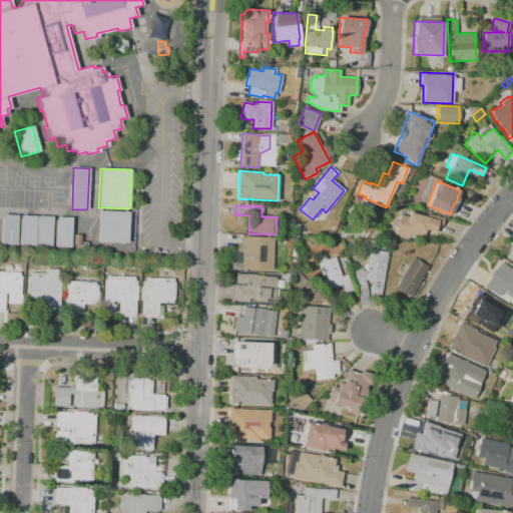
[(96,241),(98,210),(128,211),(127,242),(96,241)]
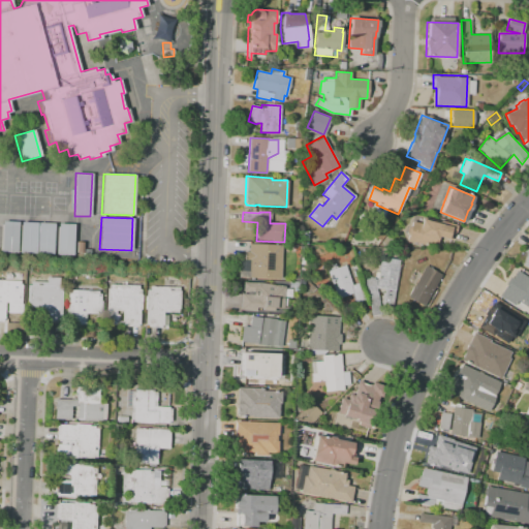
[(406,242),(408,236),(405,236),(406,232),(407,227),(409,227),(410,227),(411,222),(422,224),(423,218),(457,225),(455,235),(453,235),(450,241),(437,238),(435,246),(426,244),(426,246),(406,242)]
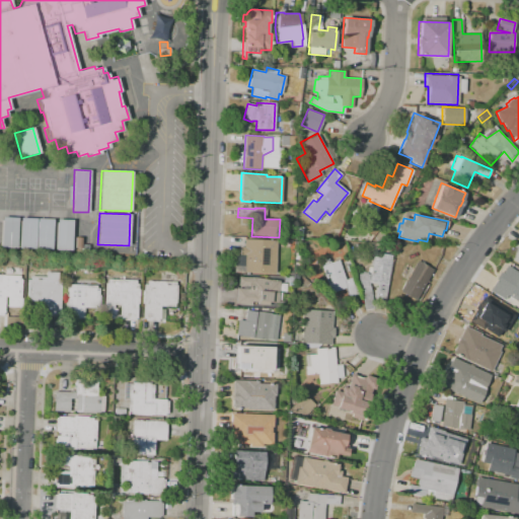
[(18,218),(17,248),(0,248),(1,217),(18,218)]
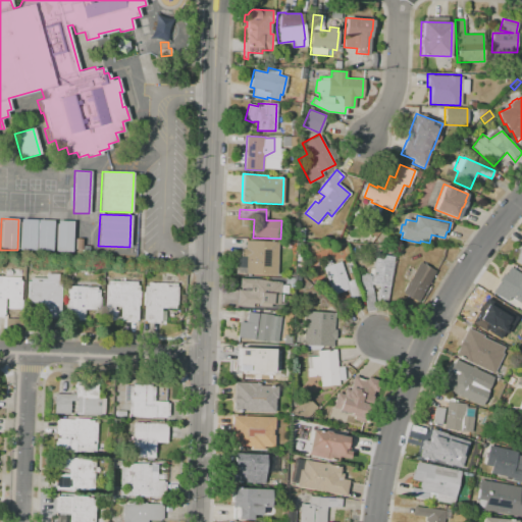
[(18,250),(20,219),(36,219),(34,251),(18,250)]
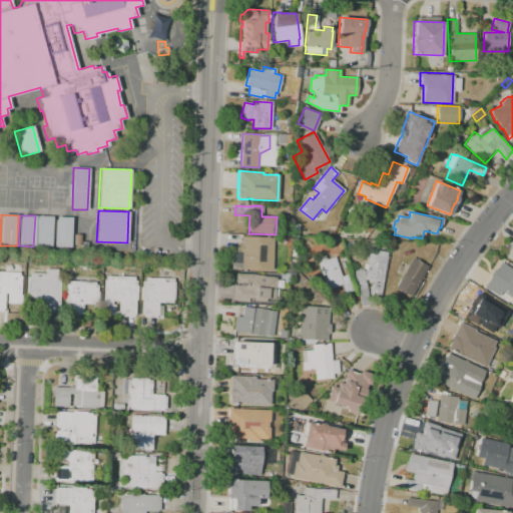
[(35,246),(36,215),(51,216),(50,247),(35,246)]
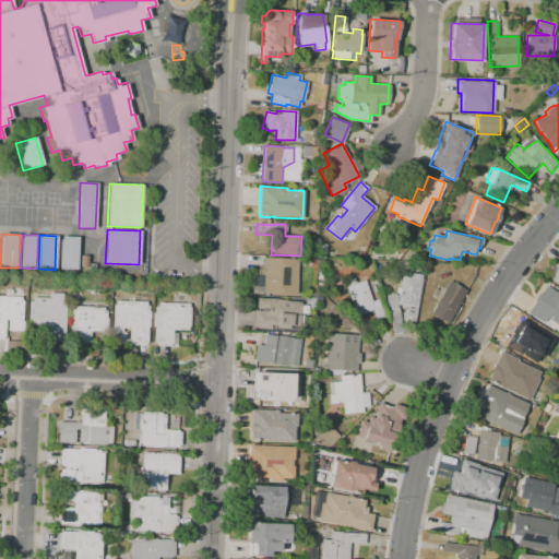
[(59,270),(60,236),(78,237),(76,270),(59,270)]
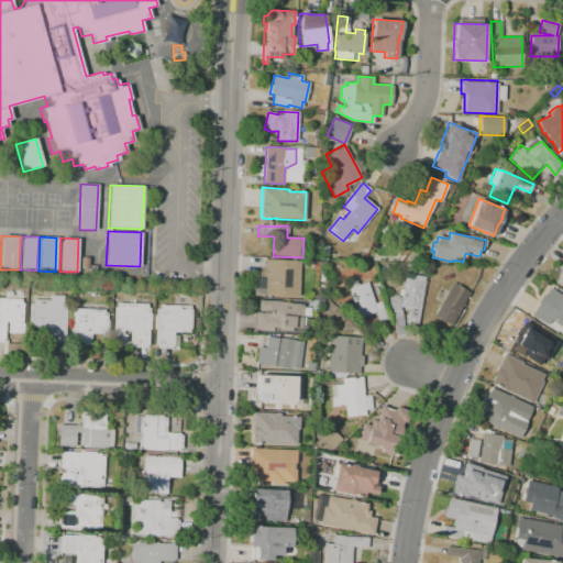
[(254,296),(254,277),(260,277),(260,268),(264,268),(264,260),(300,261),(299,297),(254,296)]
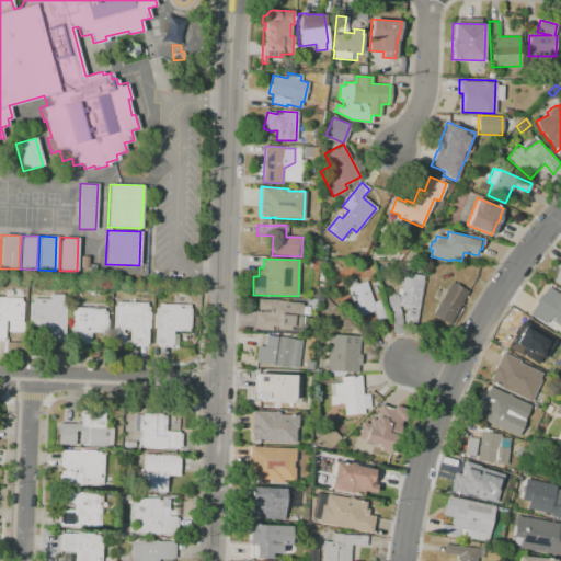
[(560,284),(552,281),(554,277),(553,277),(551,275),(550,272),(550,271),(550,270),(551,267),(553,266),(556,265),(558,266),(559,266),(560,263),(560,284)]
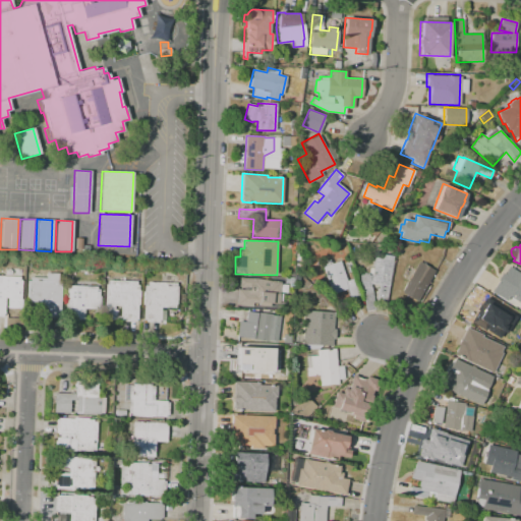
[(373,305),(364,307),(358,275),(367,273),(367,275),(370,275),(373,256),(381,257),(382,253),(393,255),(392,263),(393,263),(391,278),(389,278),(386,302),(375,300),(377,285),(369,283),(373,305)]
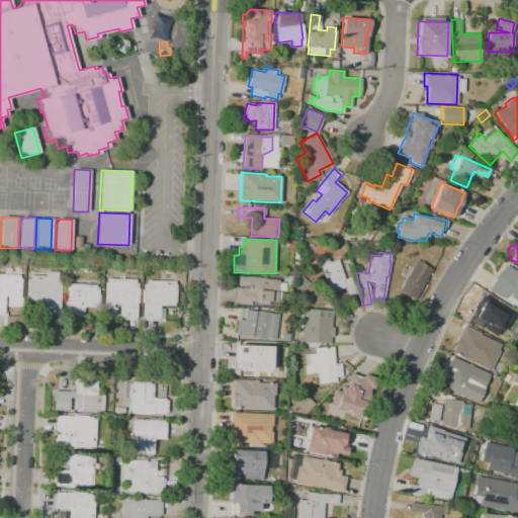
[(351,275),(356,291),(348,294),(345,286),(329,291),(320,264),(338,258),(344,278),(351,275)]
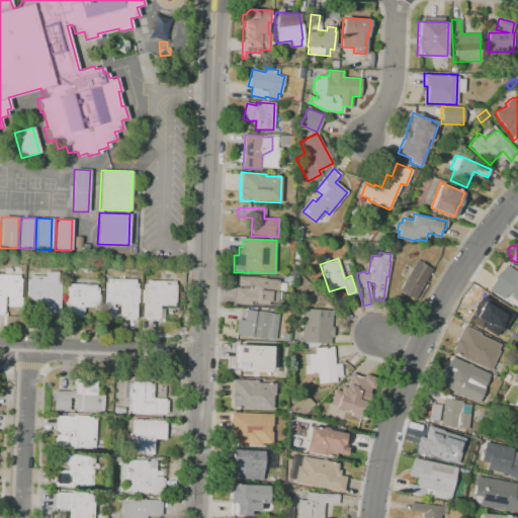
[(399,291),(417,260),(432,269),(414,300),(399,291)]
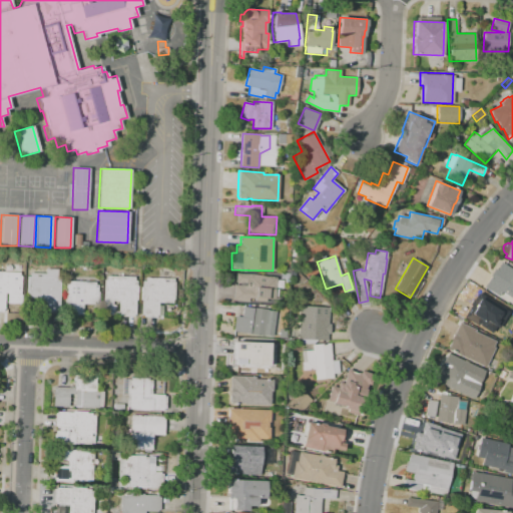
[(28,297),(28,293),(27,293),(27,276),(29,276),(29,272),(45,273),(45,268),(57,269),(57,277),(59,277),(59,282),(60,282),(58,313),(39,312),(40,297),(28,297)]
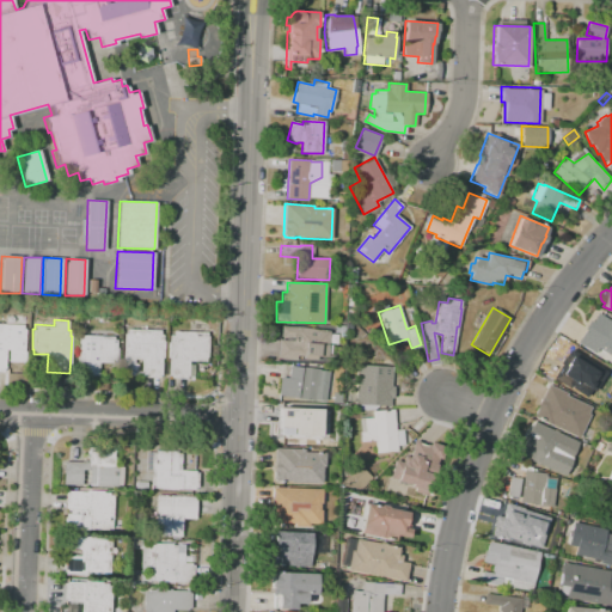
[(0,323),(23,324),(23,329),(24,329),(24,349),(22,349),(22,354),(5,353),(5,368),(1,368),(1,371),(0,371),(0,323)]
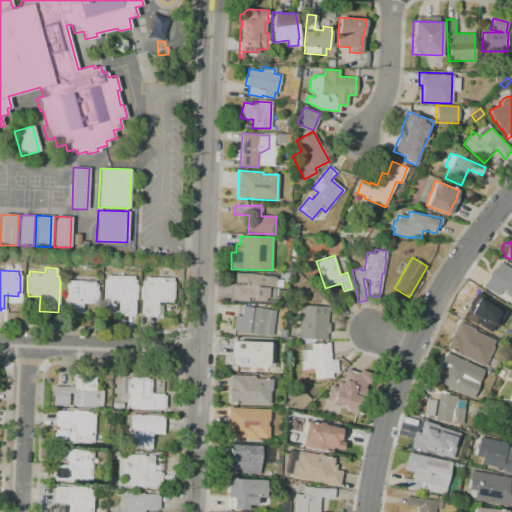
[(484,287),(489,279),(498,285),(500,282),(504,284),(511,272),(511,293),(507,302),(484,287)]
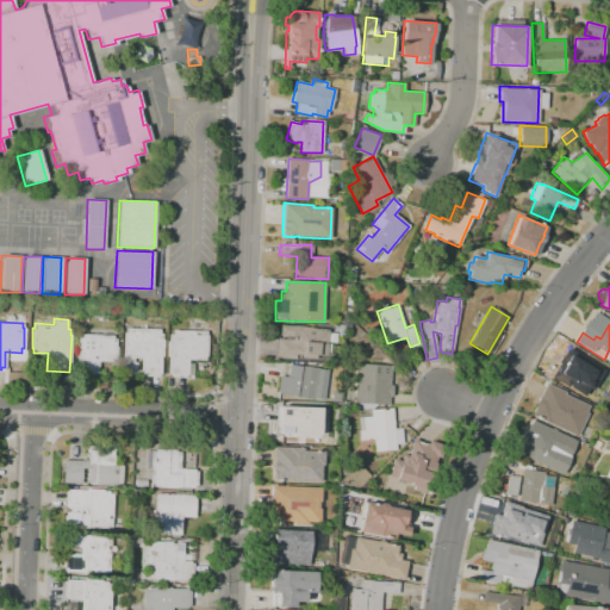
[(277,358),(278,338),(291,340),(292,336),(279,336),(280,325),(298,325),(328,329),(328,332),(336,334),(335,342),(328,342),(327,356),(316,355),(315,359),(302,358),(302,355),(296,355),(294,359),(277,358)]
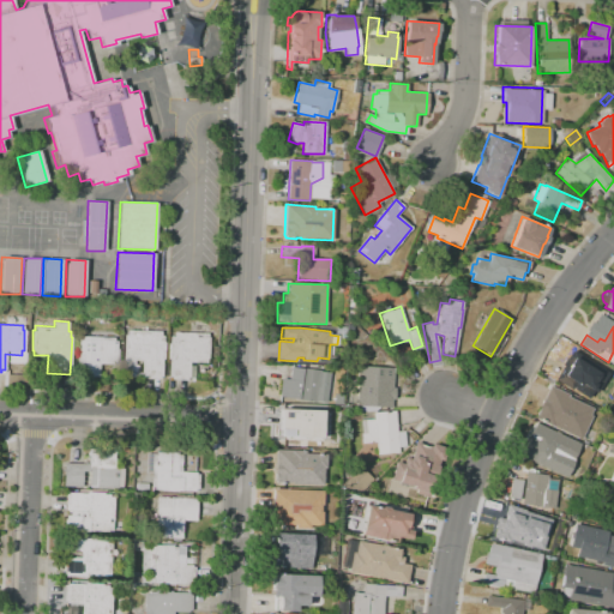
[(161,331),(161,336),(163,336),(163,342),(164,342),(163,359),(162,359),(162,377),(160,377),(160,379),(144,379),(144,375),(137,375),(137,378),(125,378),(126,373),(122,373),(124,355),(125,355),(125,335),(127,335),(127,330),(161,331)]
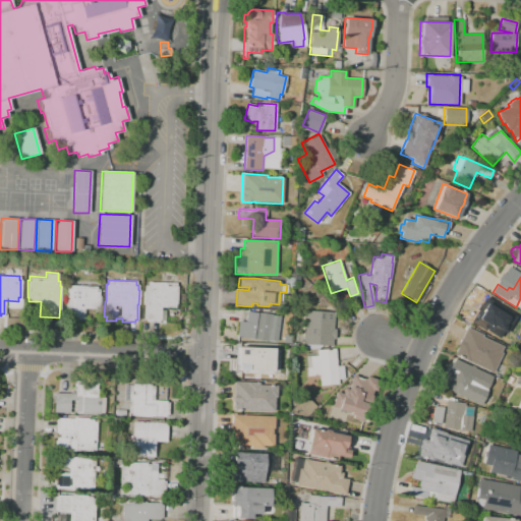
[(146,322),(146,320),(143,320),(143,309),(141,309),(141,291),(143,291),(143,290),(145,290),(145,285),(148,285),(148,281),(176,282),(176,286),(177,286),(176,304),(175,304),(175,307),(161,307),(160,321),(159,320),(158,323),(146,322)]
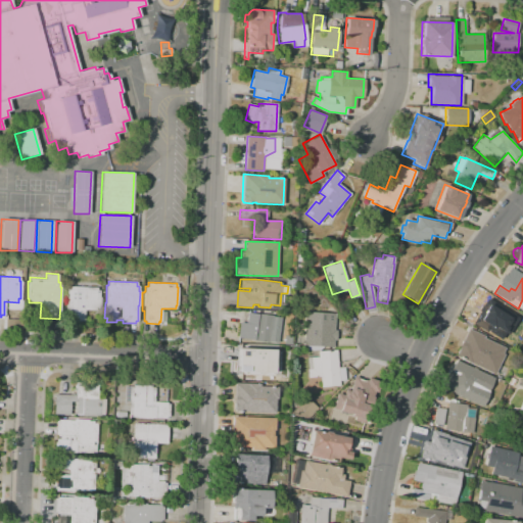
[(69,320),(69,315),(64,315),(65,286),(96,287),(96,290),(99,290),(99,296),(100,296),(99,310),(84,310),(84,321),(69,320)]
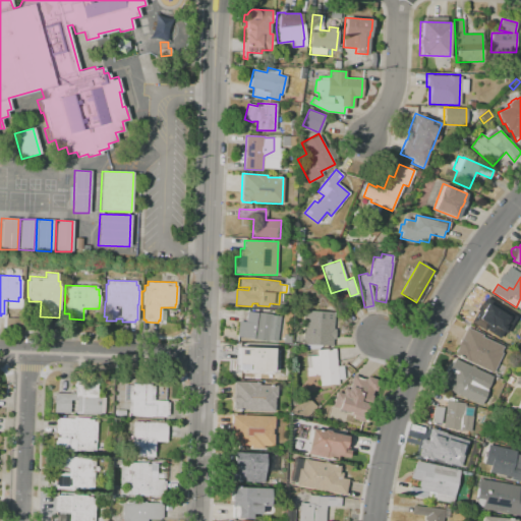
[(474,324),(486,305),(484,303),(489,296),(518,315),(509,331),(502,326),(500,329),(502,330),(497,337),(493,335),(493,336),(474,324)]
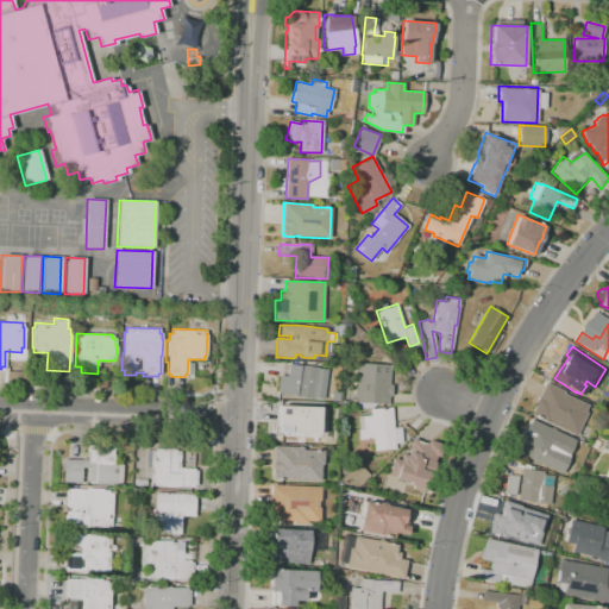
[(353,402),(356,363),(390,364),(389,384),(393,384),(391,394),(387,394),(387,403),(353,402)]
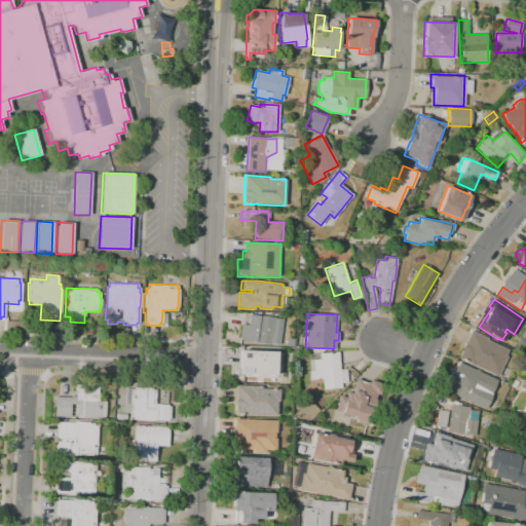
[(238,340),(240,324),(248,325),(249,314),(260,316),(260,315),(274,317),(273,318),(283,320),(279,345),(270,343),(270,344),(255,342),(238,340)]
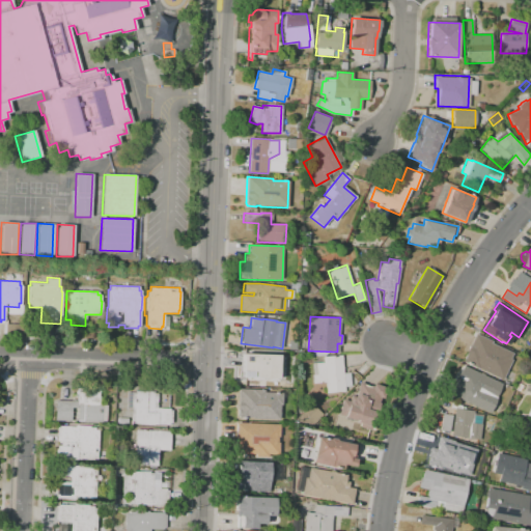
[(463,362),(467,354),(466,353),(469,346),(470,346),(475,334),(493,342),(492,343),(512,354),(510,359),(511,360),(502,381),(463,362)]
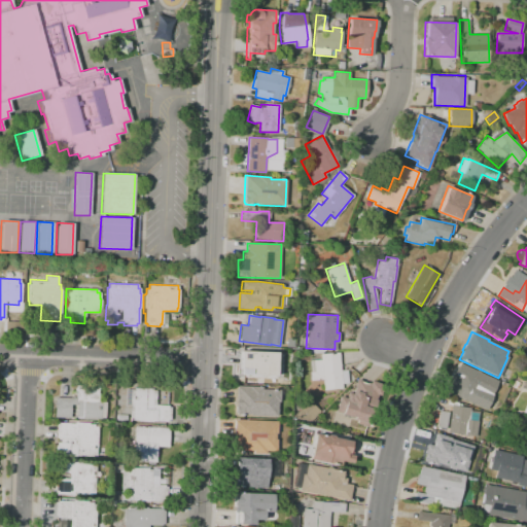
[(239,375),(239,369),(238,369),(238,351),(276,352),(276,357),(277,357),(277,375),(274,375),(274,378),(243,378),(243,375),(239,375)]
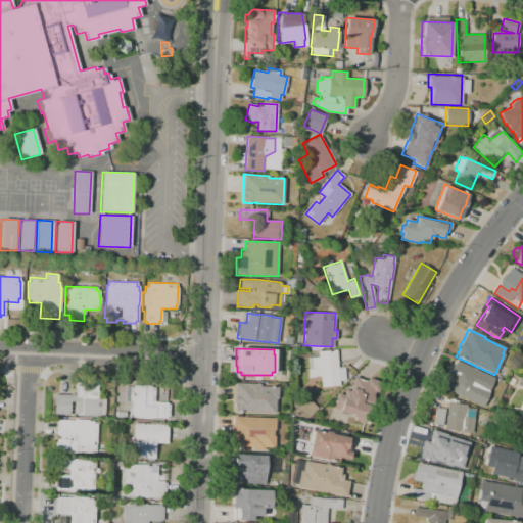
[(307,378),(306,358),(310,358),(310,351),(317,350),(317,351),(336,350),(337,368),(344,367),(345,380),(338,381),(338,386),(320,387),(320,377),(307,378)]
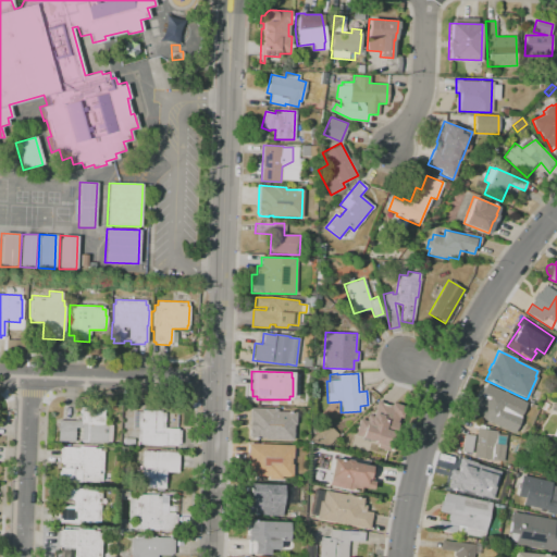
[(472,413),(478,401),(477,400),(483,384),(525,404),(518,421),(505,415),(499,425),(472,413)]
